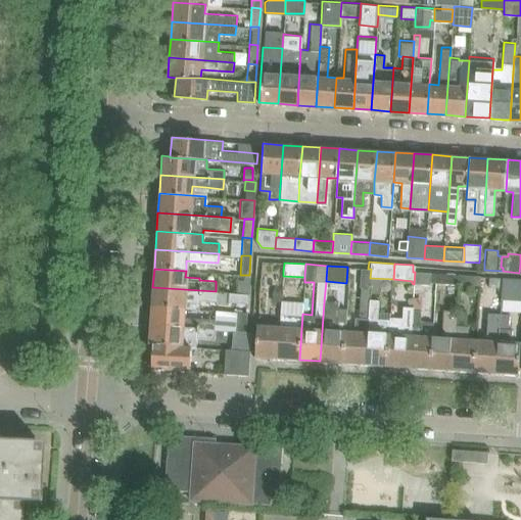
[(415,272),(414,283),(428,283),(428,281),(429,273),(415,272)]
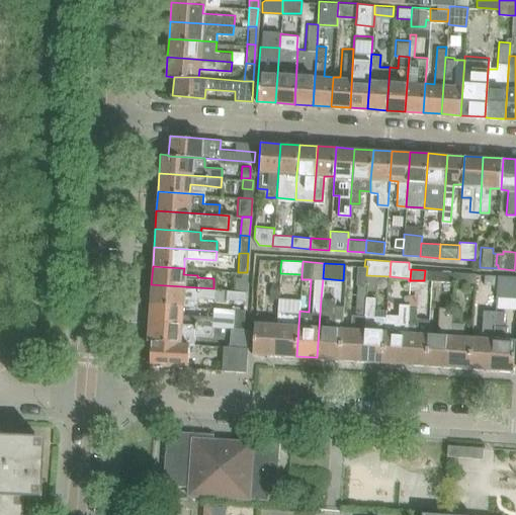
[(432,280),(453,281),(453,272),(432,270),(432,280)]
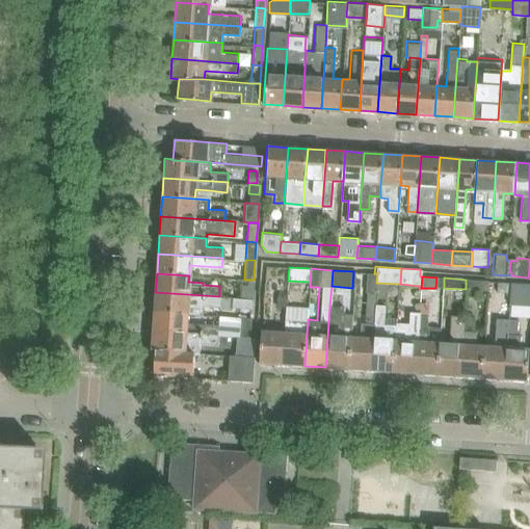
[(240,284),(239,298),(253,299),(254,280),(248,280),(248,284),(240,284)]
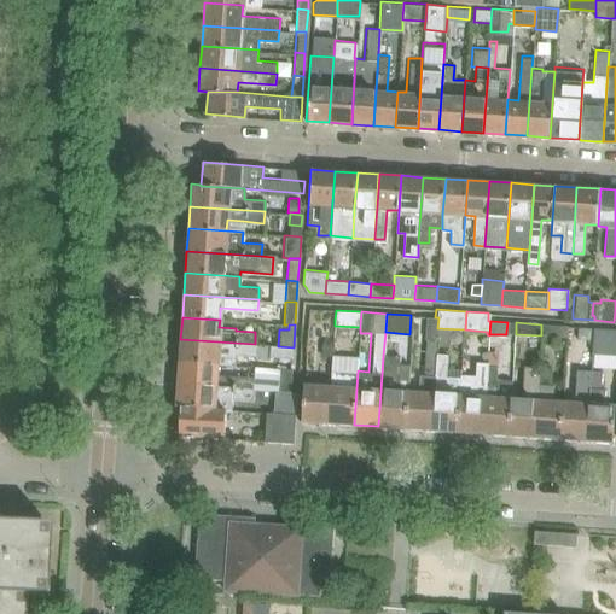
[(541,325),(541,335),(558,337),(558,326),(541,325)]
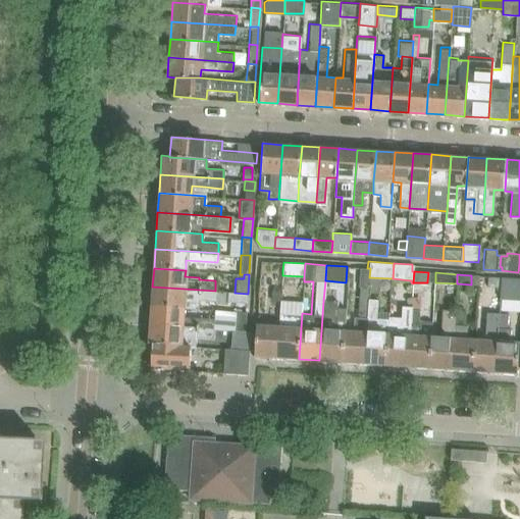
[(486,286),(501,286),(502,277),(487,276),(486,286)]
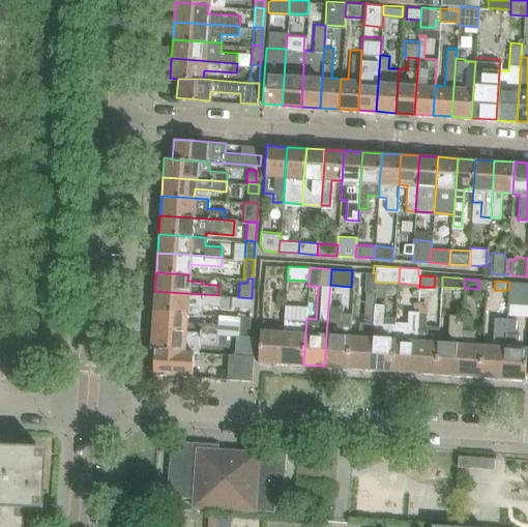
[(527,282),(509,282),(508,290),(507,302),(527,303),(527,282)]
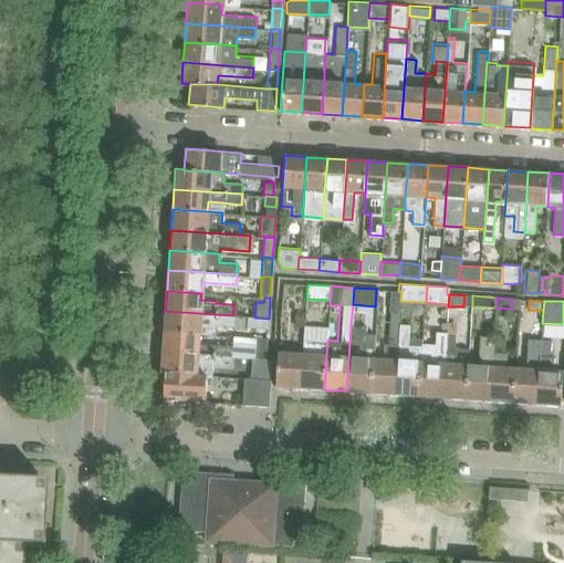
[(165,311),(164,331),(199,333),(213,334),(215,324),(233,325),(246,326),(268,327),(269,319),(254,318),(233,315),(165,311)]
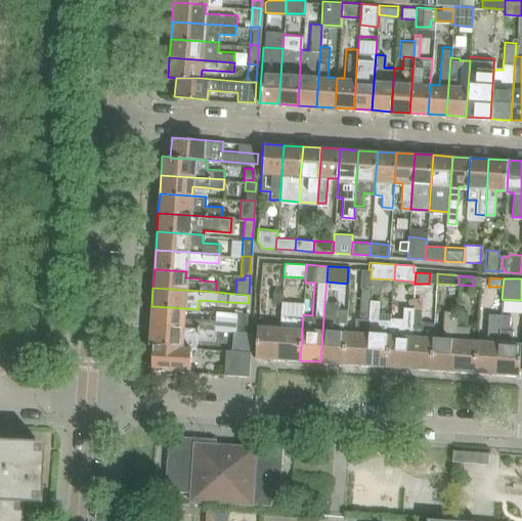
[(346,331),(343,362),(364,364),(370,300),(371,289),(359,289),(357,318),(353,318),(352,332),(346,331)]
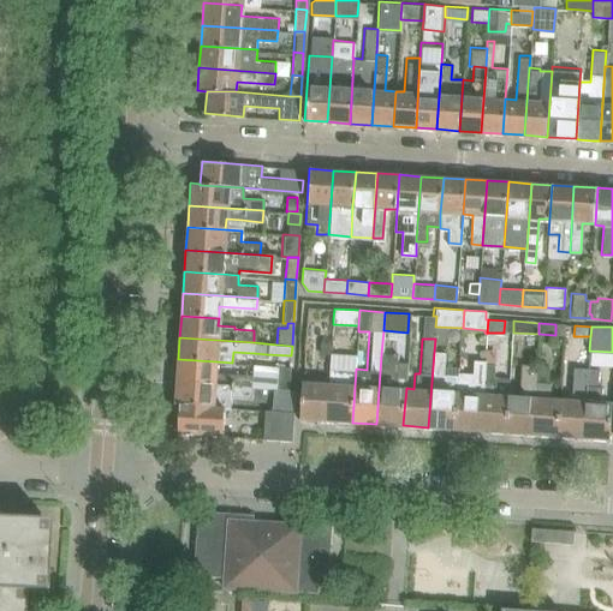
[(434,352),(429,427),(454,429),(459,372),(459,367),(441,366),(442,353),(434,352)]
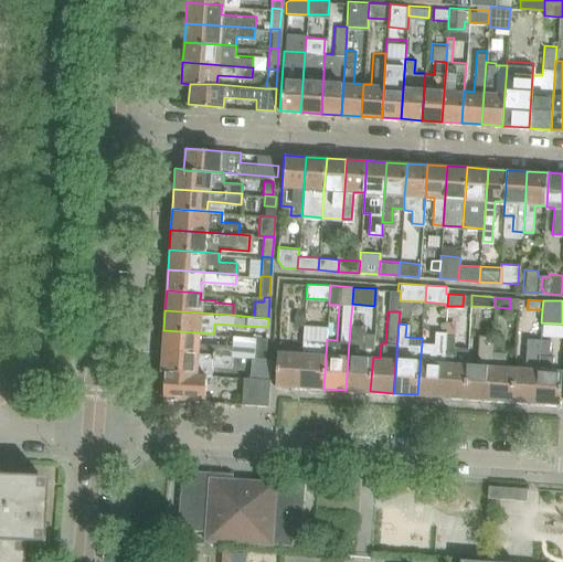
[(350,326),(346,390),(370,391),(373,357),(374,333),(363,332),(363,326),(350,326)]
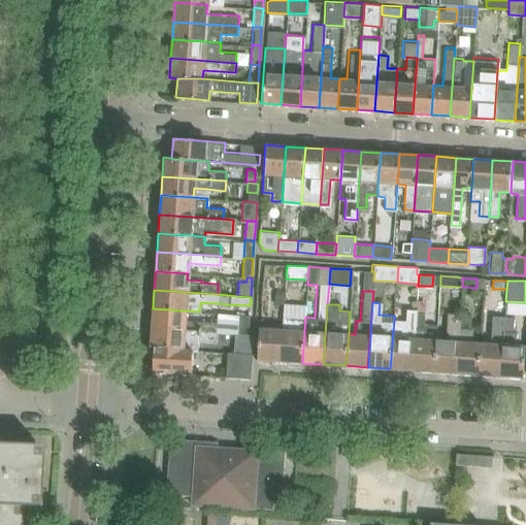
[(153,308),(152,327),(216,332),(217,322),(185,320),(186,310),(153,308)]
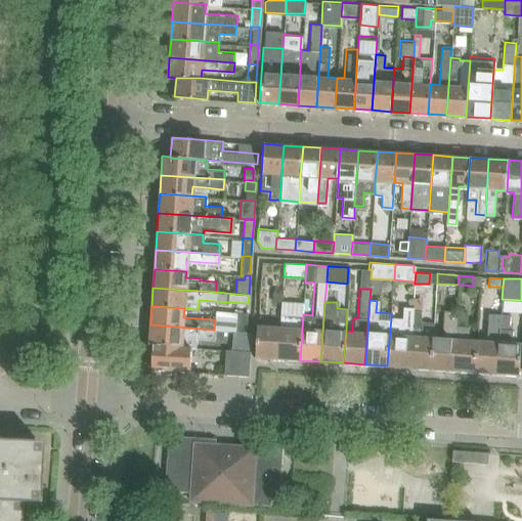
[(391,317),(387,365),(409,367),(414,308),(401,308),(400,318),(391,317)]
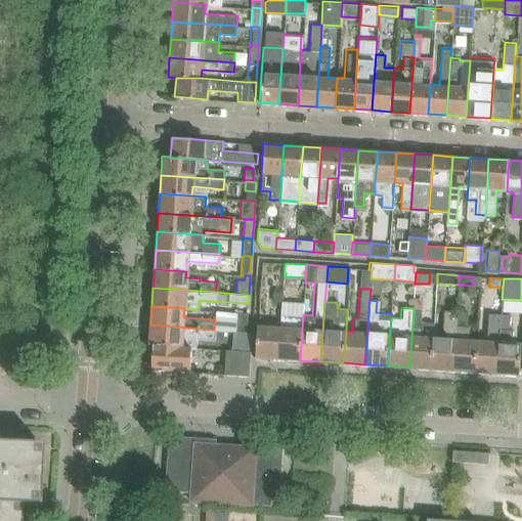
[(215,319),(214,330),(242,332),(246,333),(247,312),(216,310),(215,319)]
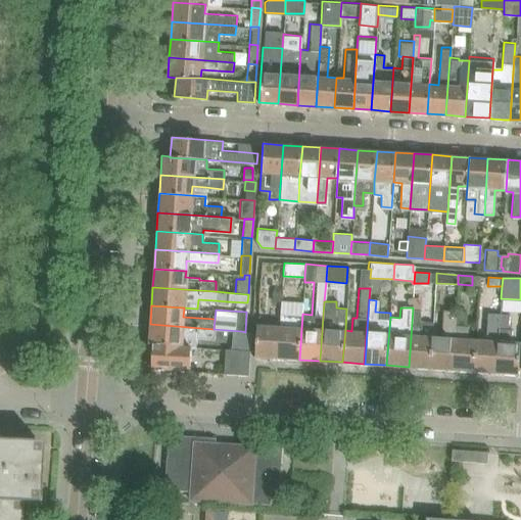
[(432,336),(430,368),(452,370),(456,311),(441,310),(439,337),(432,336)]
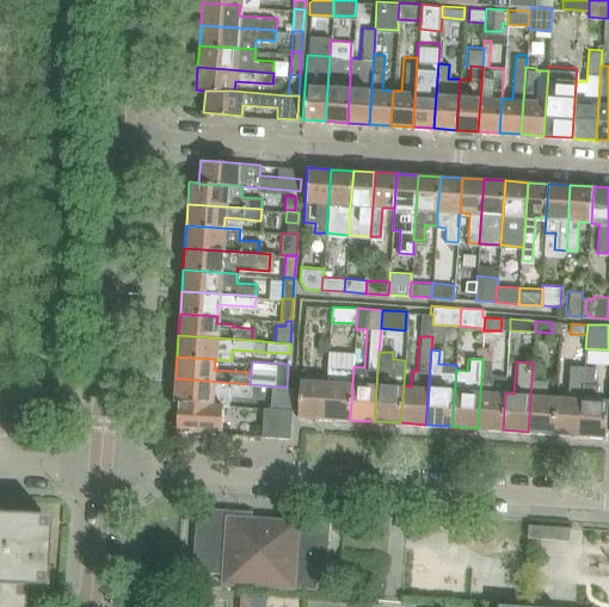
[(483,363),(478,428),(503,429),(505,392),(506,377),(490,376),(491,363),(483,363)]
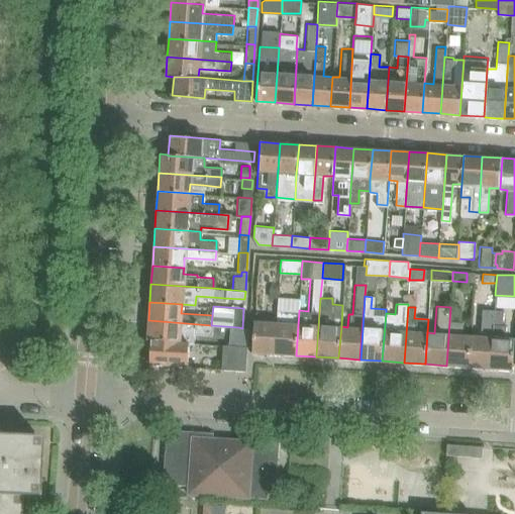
[(446,366),(469,367),(470,335),(460,334),(461,322),(457,322),(458,308),(450,307),(446,366)]
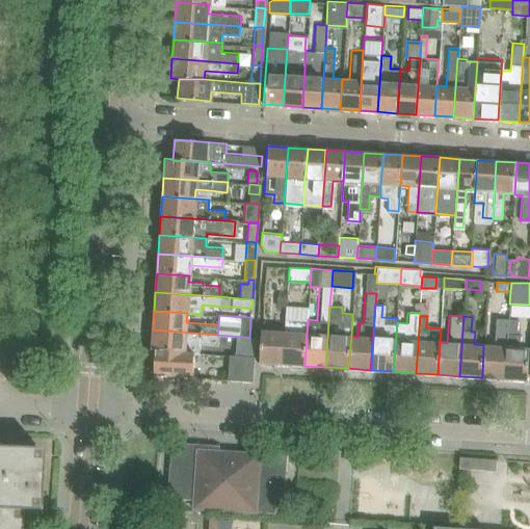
[(308,319),(285,318),(285,332),(282,364),(305,366),(308,319)]
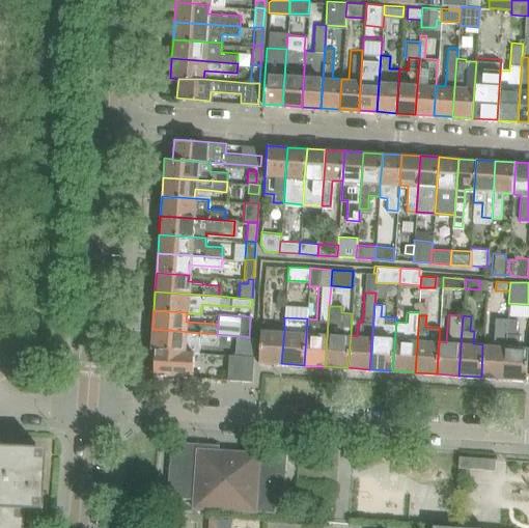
[(483,344),(481,377),(503,379),(507,318),(495,317),(493,345),(483,344)]
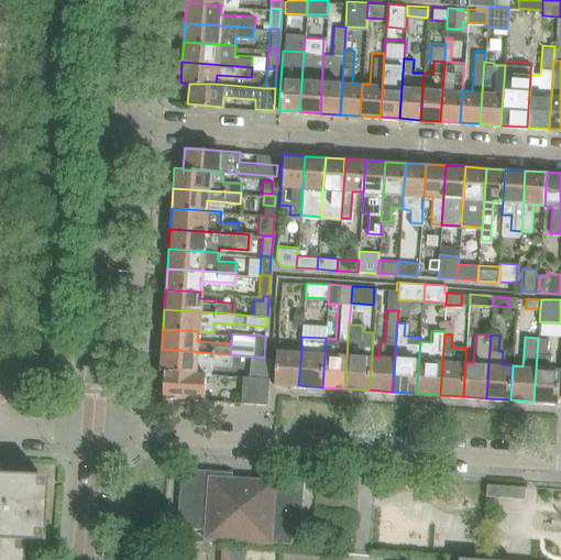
[(538,338),(534,402),(557,403),(559,369),(548,368),(549,354),(546,354),(547,338),(538,338)]
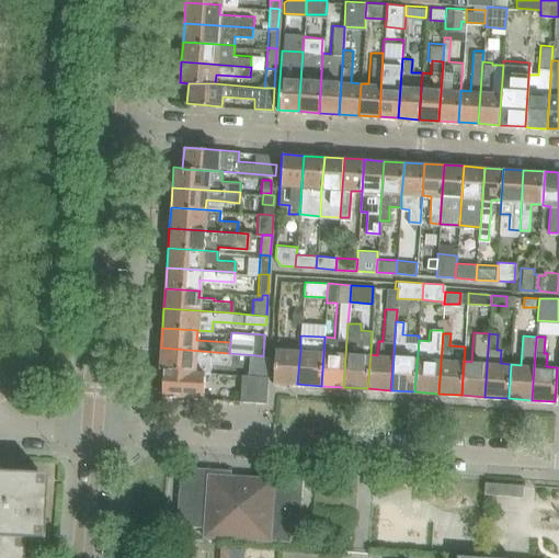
[(161,348),(159,368),(163,368),(204,371),(208,371),(209,362),(229,363),(229,353),(161,348)]
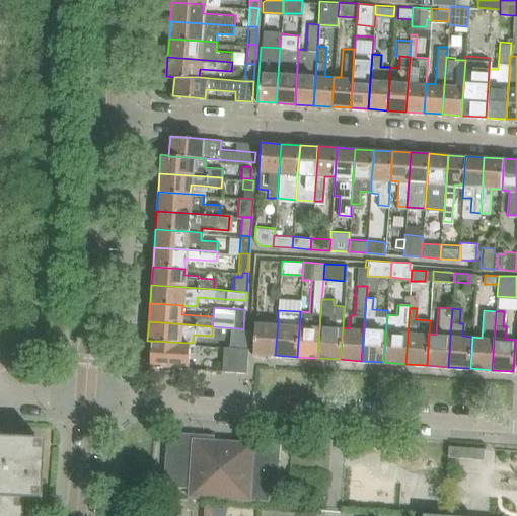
[(254,321),(252,354),(275,355),(278,323),(254,321)]
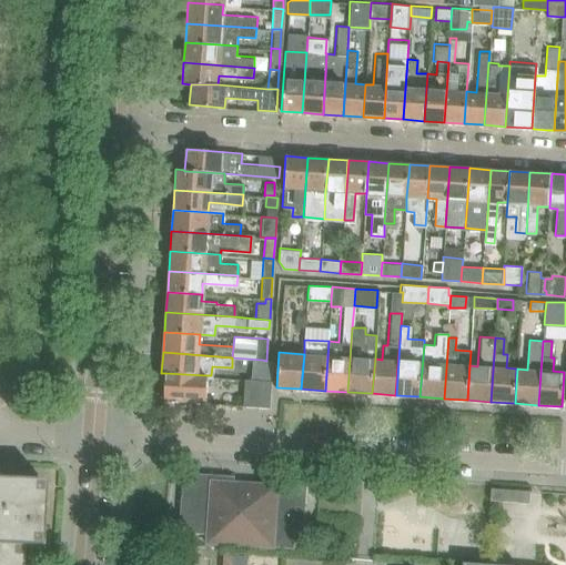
[(271,361),(266,361),(262,360),(260,380),(270,380),(271,361)]
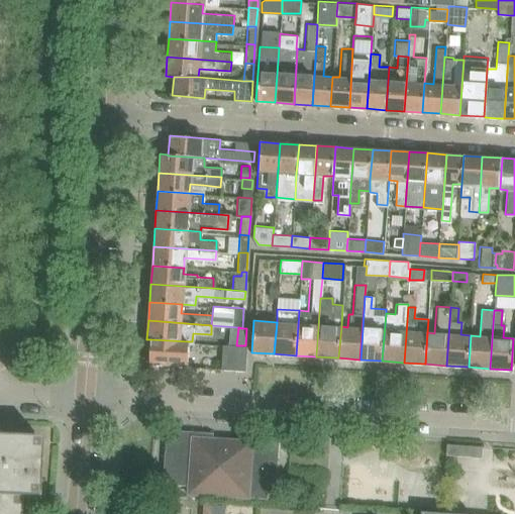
[(188,341),(150,339),(149,364),(186,366),(188,341)]
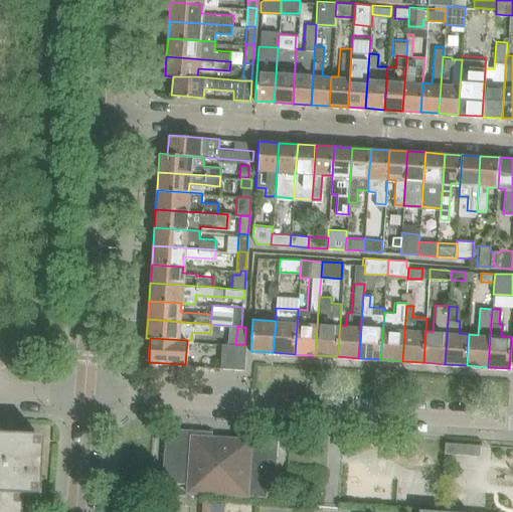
[(220,343),(219,367),(243,368),(244,350),(244,344),(235,344),(220,343)]
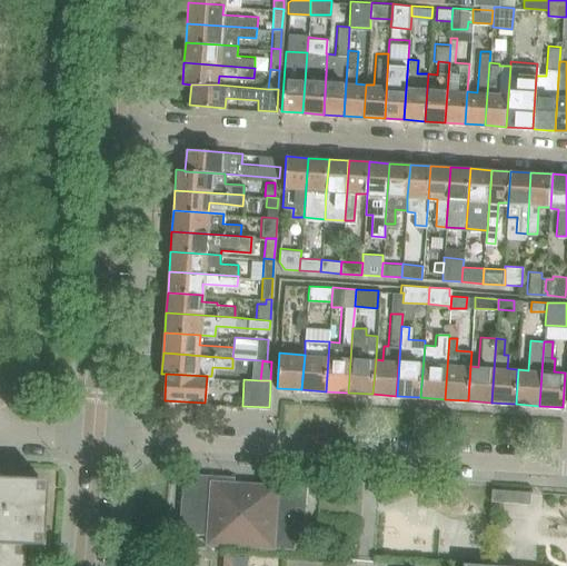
[(185,472),(181,472),(178,532),(207,534),(206,543),(272,547),(292,548),(294,539),(301,540),(306,480),(266,477),(266,484),(252,483),(232,482),(234,475),(185,472)]
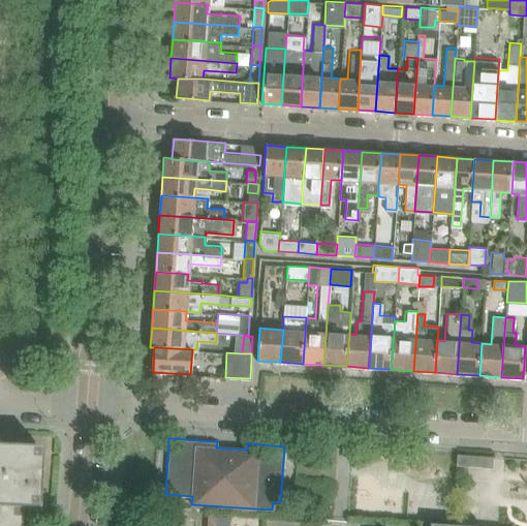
[(25,445),(0,443),(0,525),(18,525),(20,507),(36,507),(39,446),(25,445)]
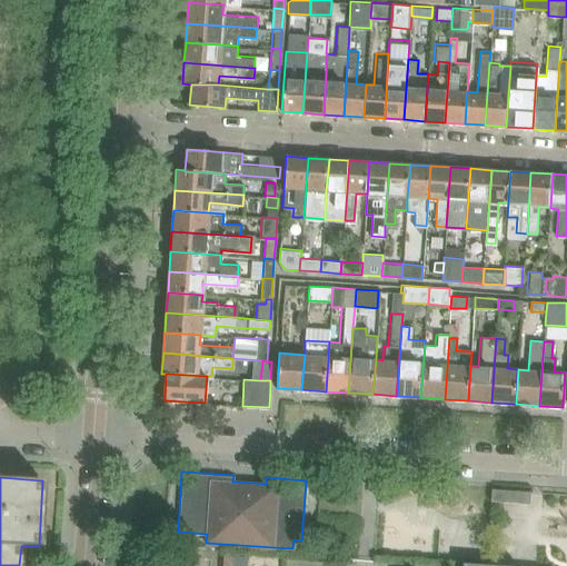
[(490,487),(489,499),(529,502),(529,490),(528,490),(491,487),(490,487)]
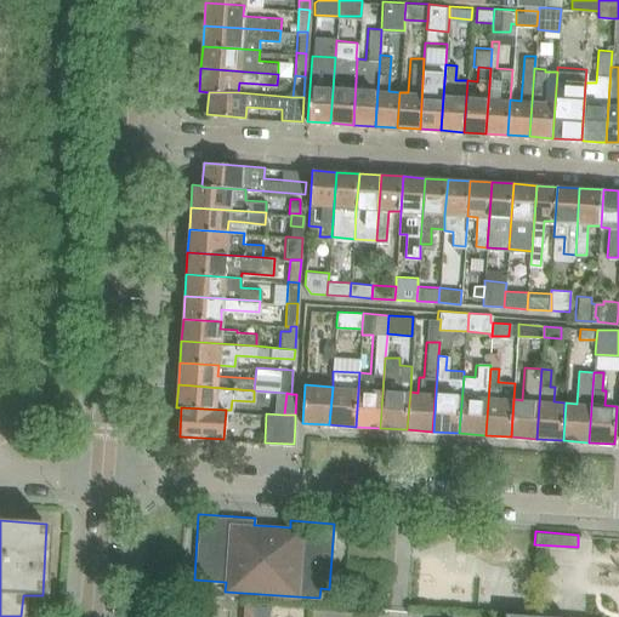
[(254,616),(255,606),(255,601),(242,600),(240,616),(254,616)]
